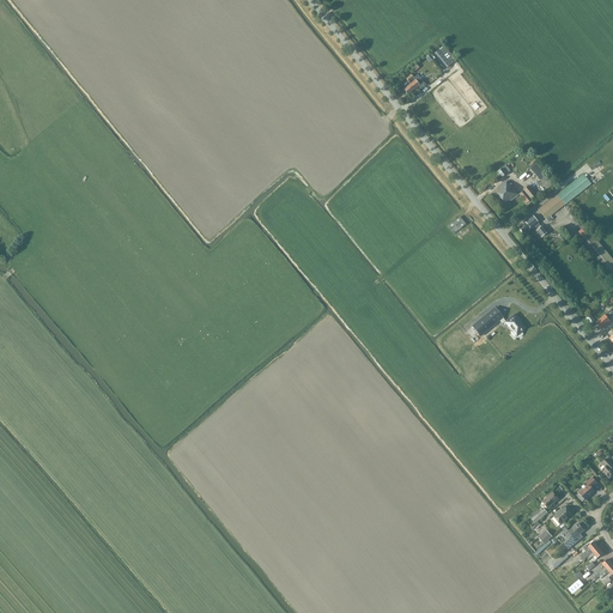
[(443,49),(439,52),(439,50),(437,53),(448,67),(451,65),(442,54),(445,52),(443,49)]
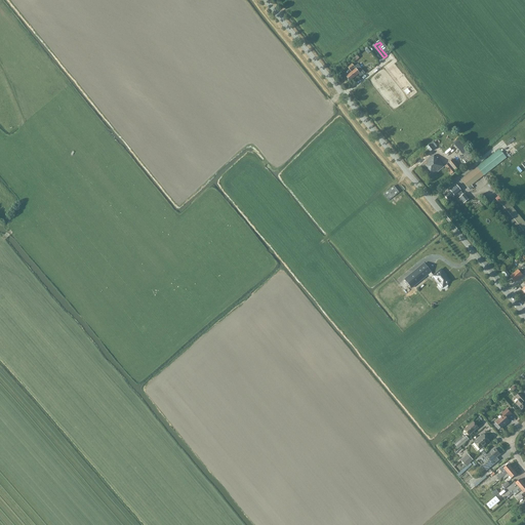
[(357,65),(354,68),(352,65),(348,68),(352,72),(346,77),(350,81),(359,74),(360,76),(364,73),(357,65)]
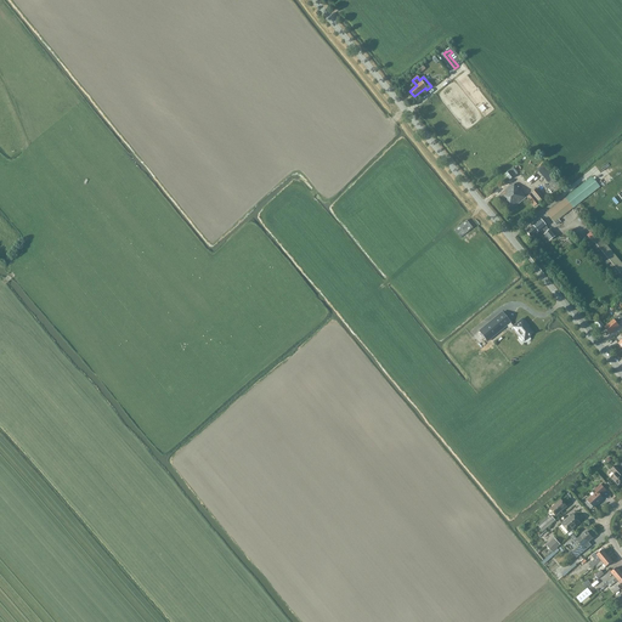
[(547,171),(543,167),(538,171),(542,176),(546,181),(555,193),(563,187),(549,170),(547,171)]
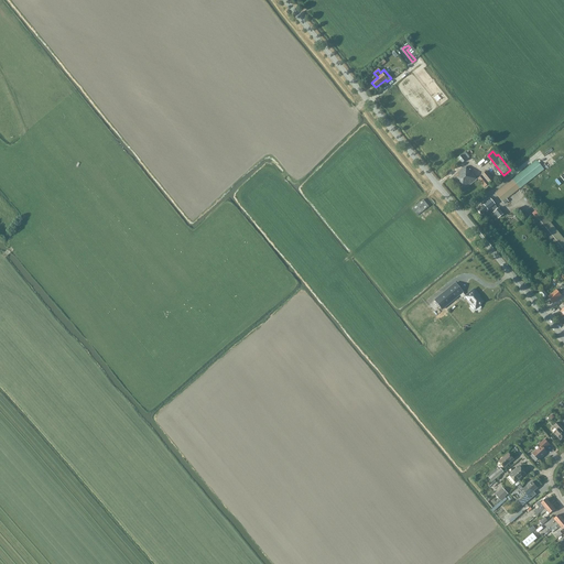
[(462,163),(469,158),(465,152),(457,158),(462,163)]
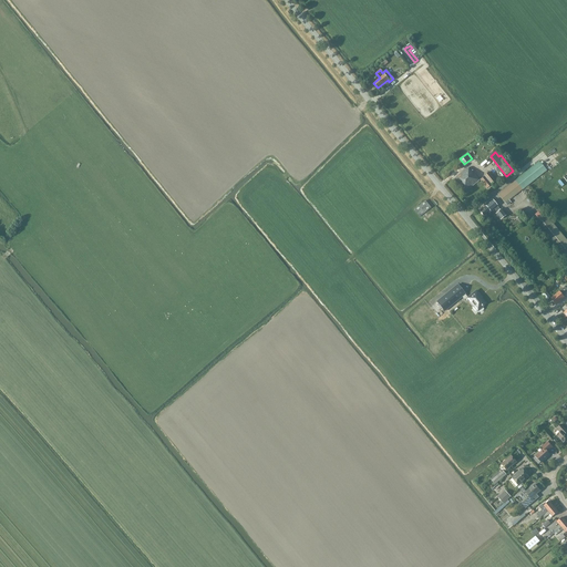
[(522,189),(546,171),(539,161),(515,181),(522,189)]
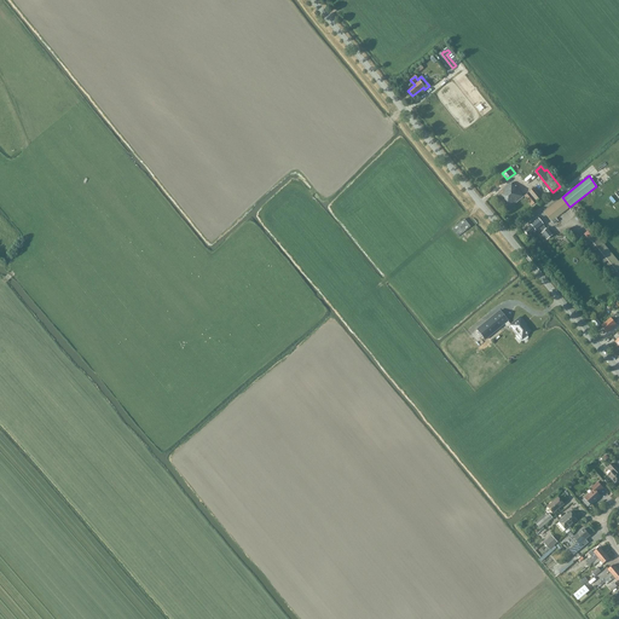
[(518,186),(515,187),(514,186),(514,187),(510,184),(496,196),(507,210),(524,197),(518,191),(520,189),(518,186)]
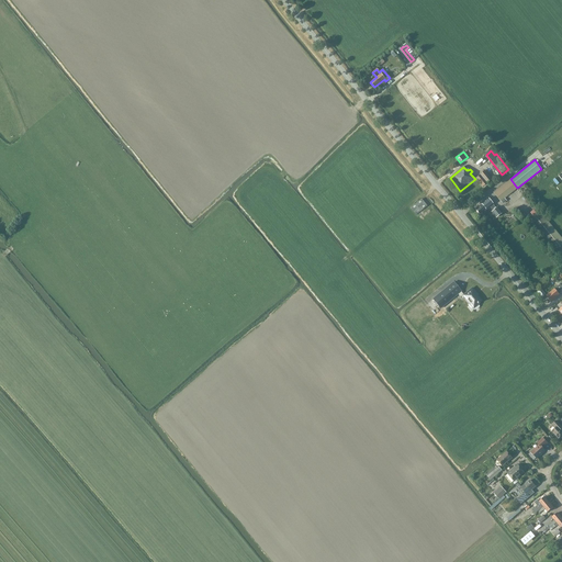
[(494,182),(493,181),(484,171),(475,179),(483,187),(486,183),(490,187),(494,182)]
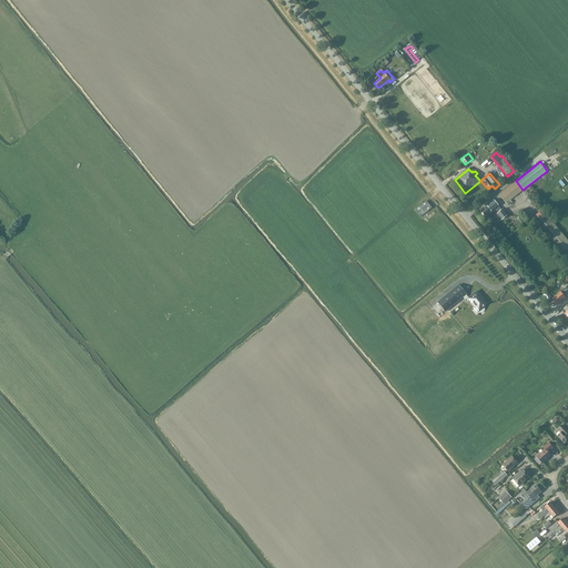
[(510,201),(523,190),(516,181),(498,194),(506,204),(507,205),(511,202),(510,201)]
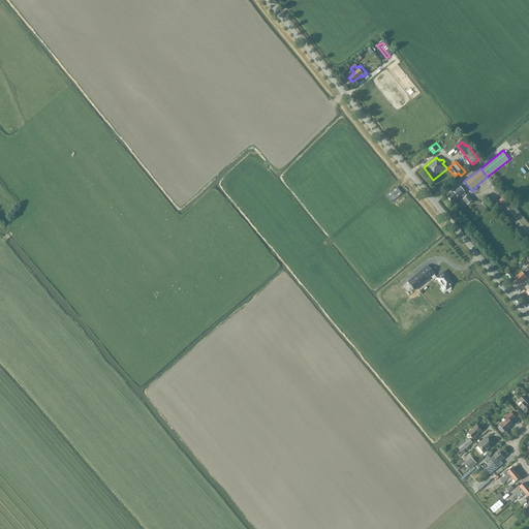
[(392,203),(399,196),(402,194),(397,187),(391,192),(390,192),(386,195),(392,203)]
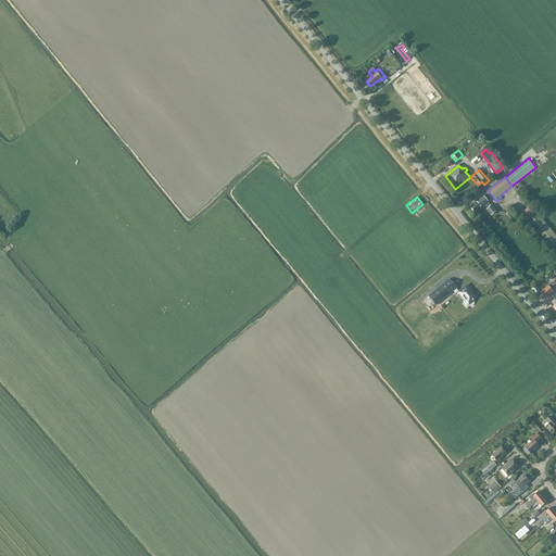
[(480,207),(481,207),(484,205),(487,209),(485,210),(491,216),(496,211),(492,205),(490,206),(488,203),(482,197),(476,202),(477,202),(470,207),(475,212),(480,207)]
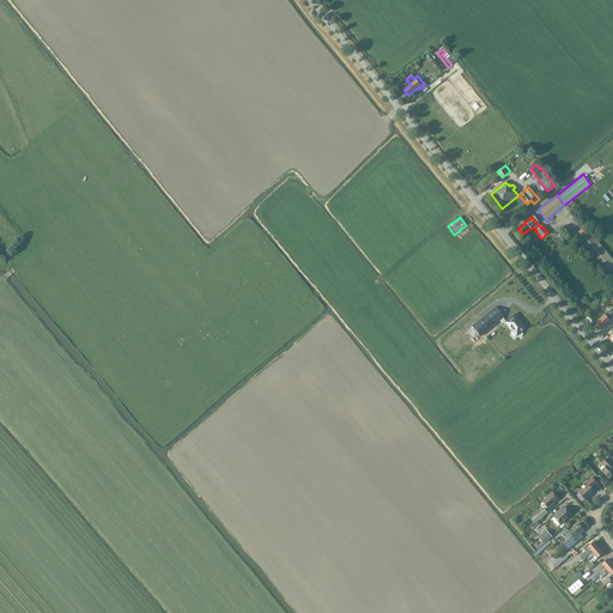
[(612,260),(589,231),(586,226),(578,232),(582,237),(577,242),(607,278),(608,278),(612,283),(612,281),(612,260)]
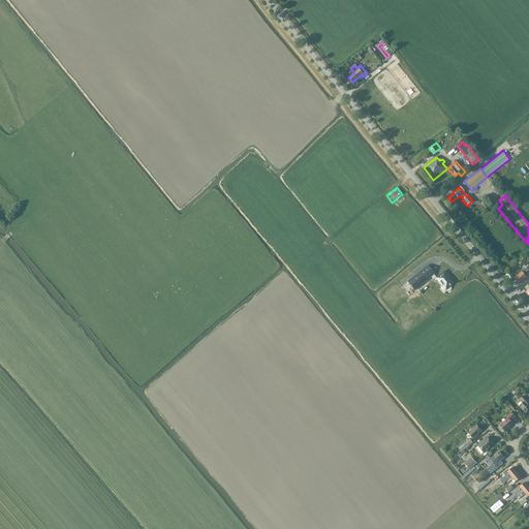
[(427,266),(407,282),(414,290),(431,277),(435,281),(437,280),(441,285),(442,284),(446,289),(450,286),(449,285),(453,283),(448,278),(446,276),(447,276),(447,275),(444,272),(436,278),(434,275),(434,274),(427,266)]
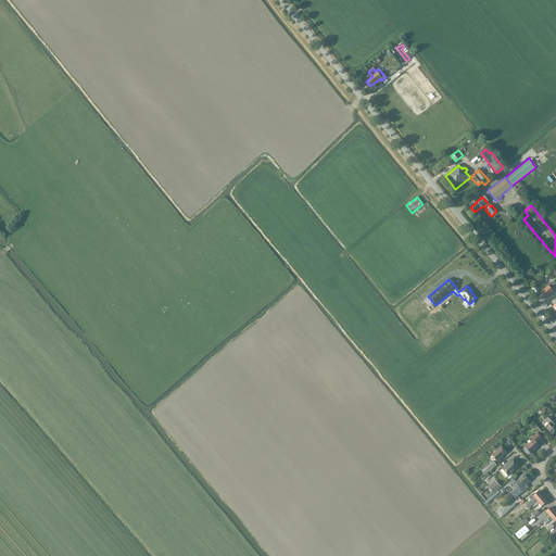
[(552,290),(555,287),(555,286),(555,282),(555,281),(541,292),(545,299),(554,292),(552,290)]
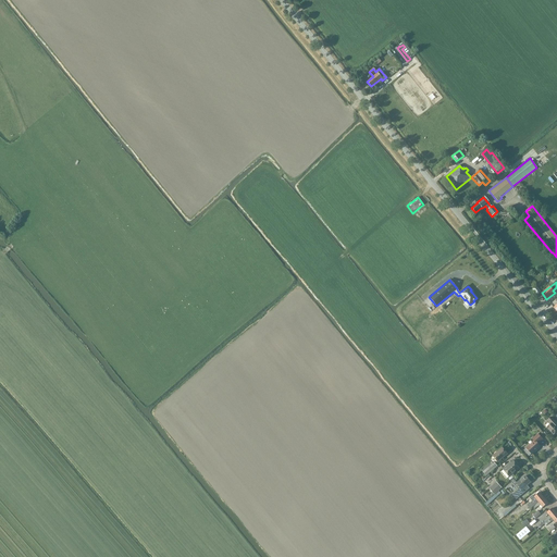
[(554,435),(556,431),(556,428),(554,425),(556,423),(552,417),(547,421),(551,424),(547,428),(554,435)]
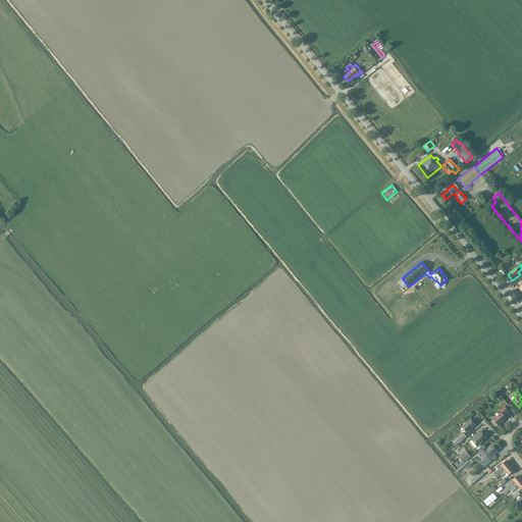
[(492,423),(492,424),(493,425),(494,426),(496,426),(497,426),(498,426),(498,425),(499,425),(507,418),(504,416),(509,411),(504,407),(499,411),(501,413),(493,420),(493,421),(492,421),(492,422),(492,423)]
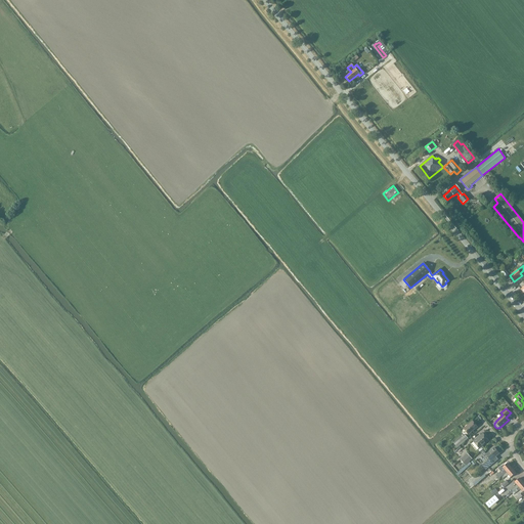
[(468,435),(477,427),(473,422),(464,429),(468,435)]
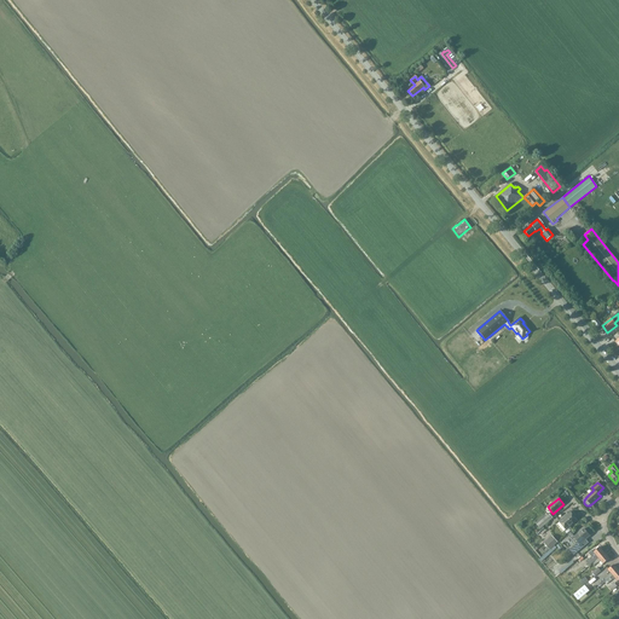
[(566,530),(577,520),(571,513),(563,519),(563,518),(559,521),(566,530)]
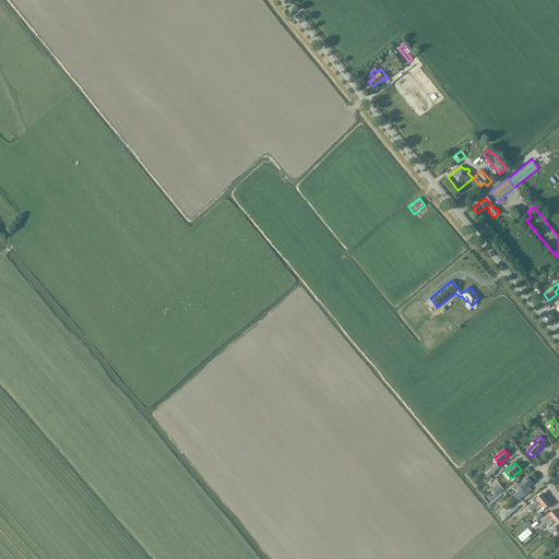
[(500,468),(496,464),(495,465),(494,464),(484,472),(488,477),(500,468)]
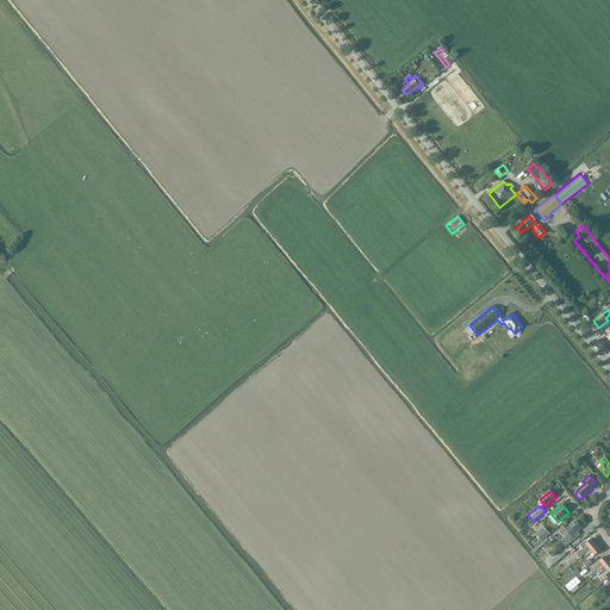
[(562,524),(560,527),(567,536),(561,542),(565,547),(572,542),(578,536),(576,533),(582,528),(576,521),(566,529),(562,524)]
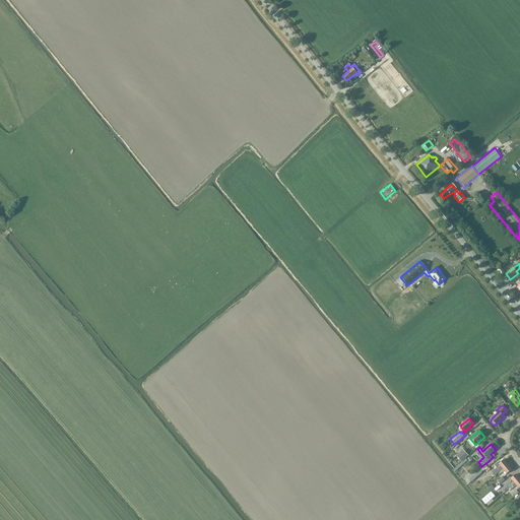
[(463,450),(457,456),(461,461),(458,463),(459,465),(462,462),(469,455),(463,450)]
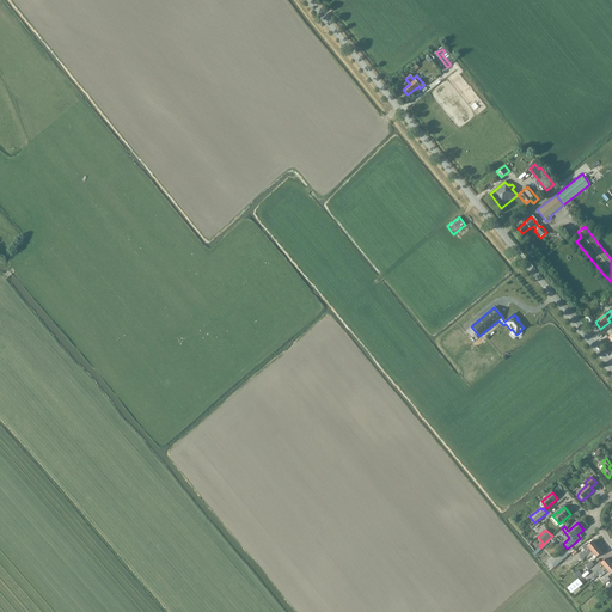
[(587,546),(589,550),(587,552),(589,554),(592,552),(598,548),(593,542),(587,546)]
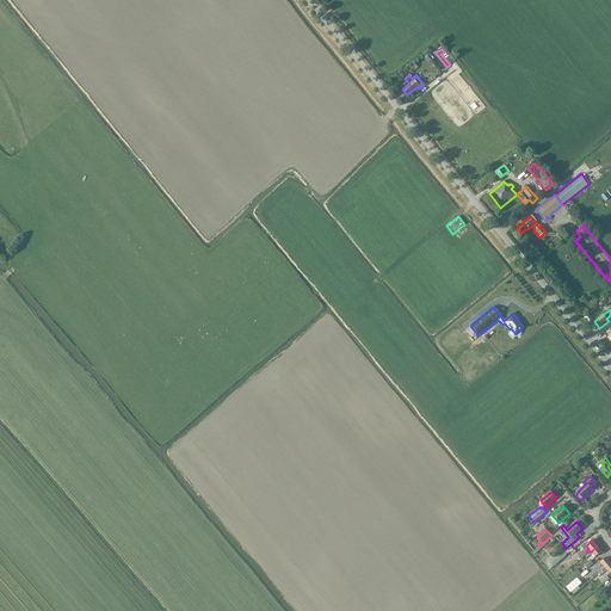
[(602,553),(597,547),(591,551),(588,553),(585,556),(587,559),(588,556),(590,557),(593,554),(596,557),(602,553)]
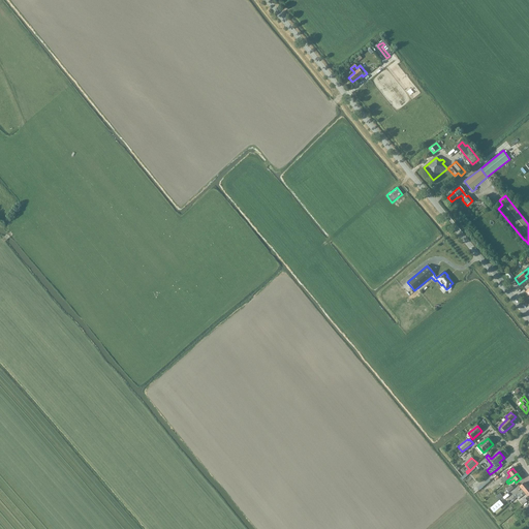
[(519,496),(528,488),(525,484),(520,487),(522,490),(519,492),(520,493),(518,494),(519,496)]
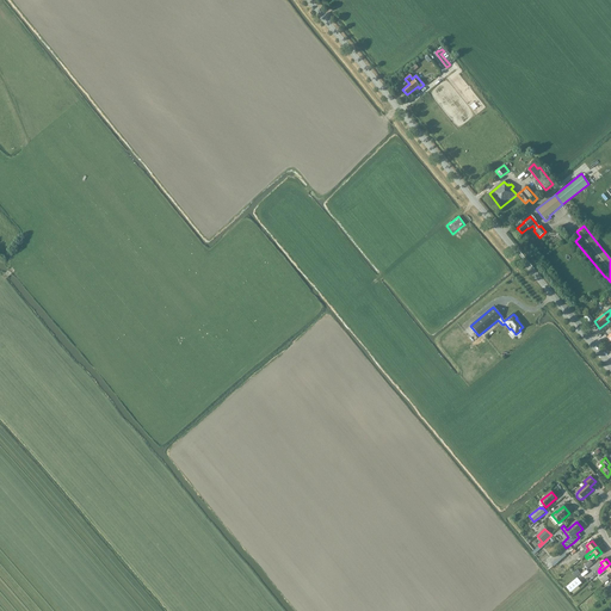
[(608,571),(610,574),(610,573),(610,563),(599,573),(597,575),(599,578),(604,573),(608,571)]
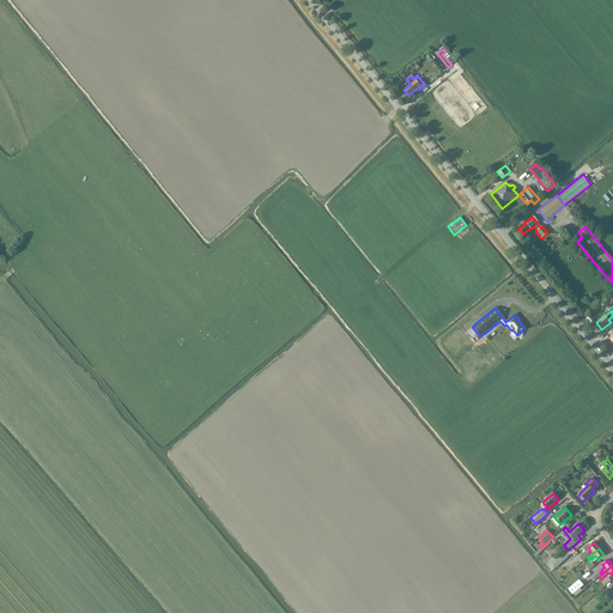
[(580,580),(568,589),(572,594),(583,586),(580,580)]
